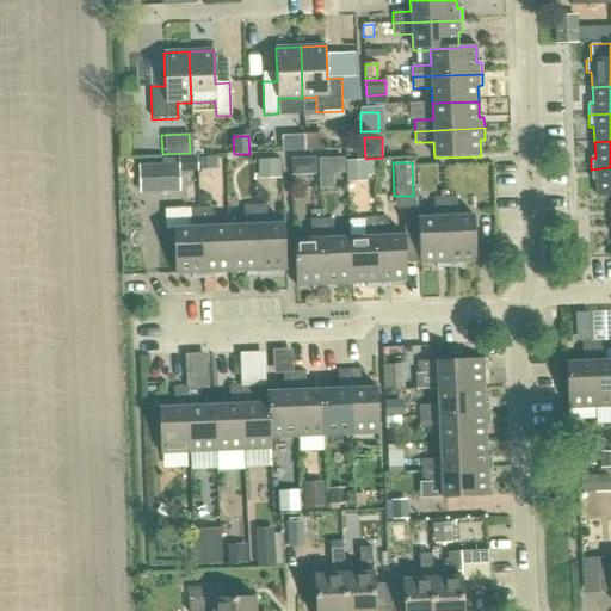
[(140,189),(178,189),(178,167),(140,167),(140,189)]
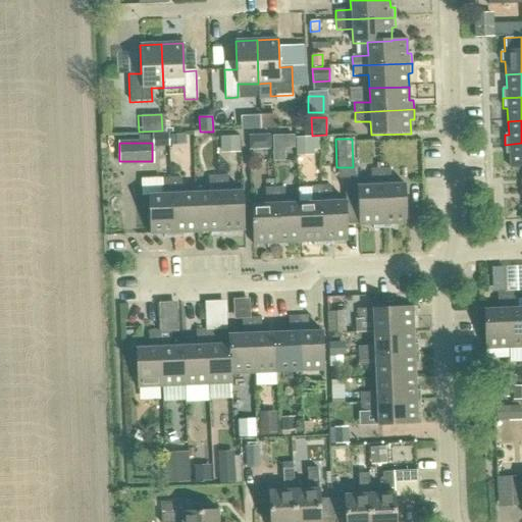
[(521,143),(505,145),(506,154),(510,154),(510,168),(521,167),(521,143)]
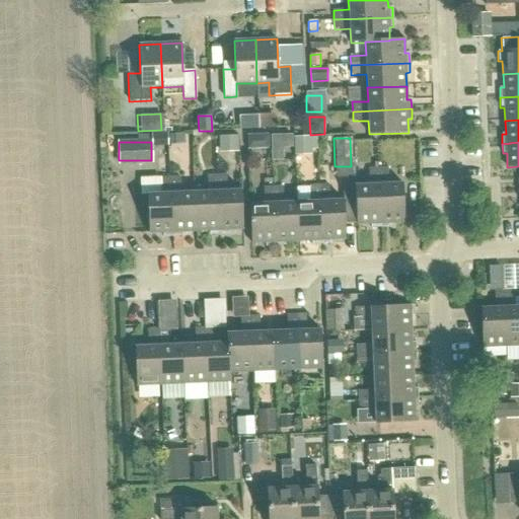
[(378,169),(368,169),(369,186),(355,186),(357,225),(370,224),(370,228),(380,228),(378,169)]
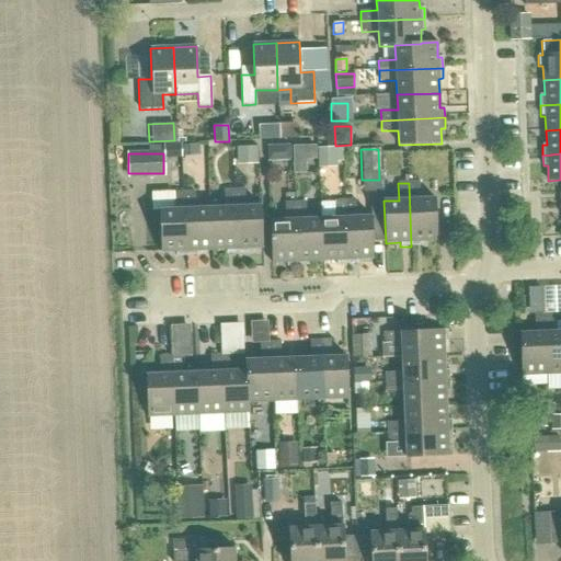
[(419,183),(409,183),(411,247),(422,245),(422,241),(436,241),(435,198),(420,199),(419,183)]
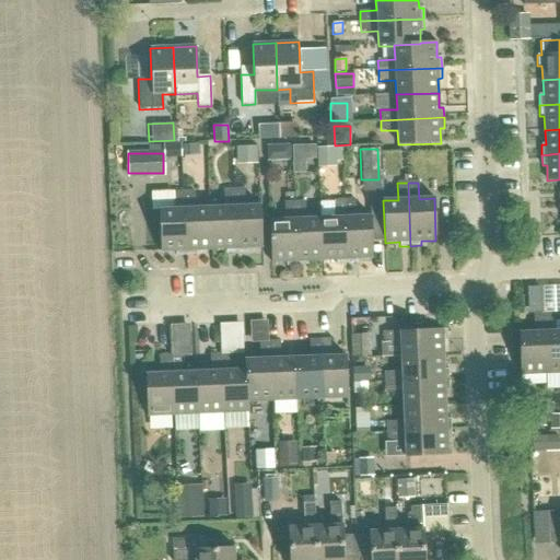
[(234,190),(236,254),(247,253),(247,248),(261,247),(260,206),(245,206),(244,189),(234,190)]
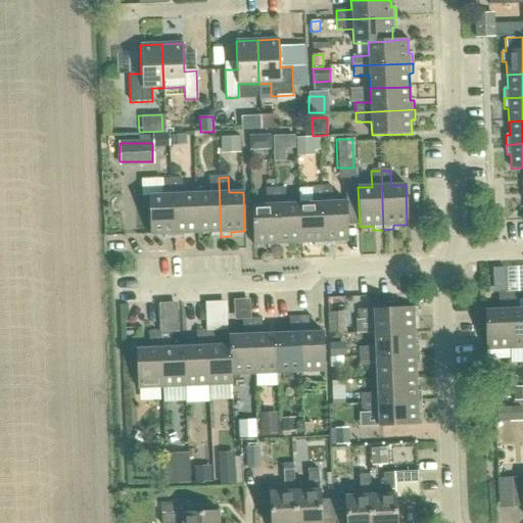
[(209,193),(195,194),(197,234),(210,233),(210,237),(221,237),(219,178),(208,178),(209,193)]
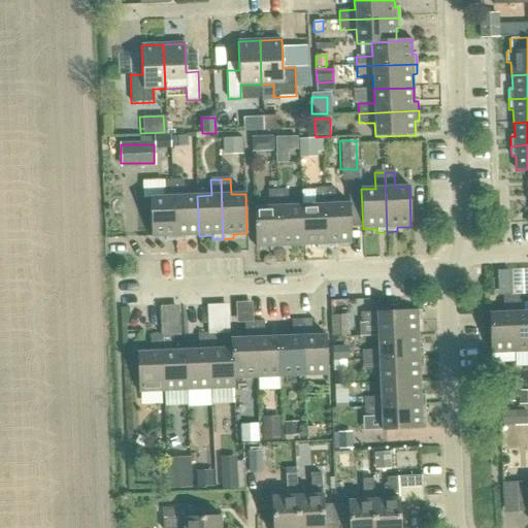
[(183,180),(173,182),(175,241),(186,240),(186,236),(199,236),(197,196),(184,196),(183,180)]
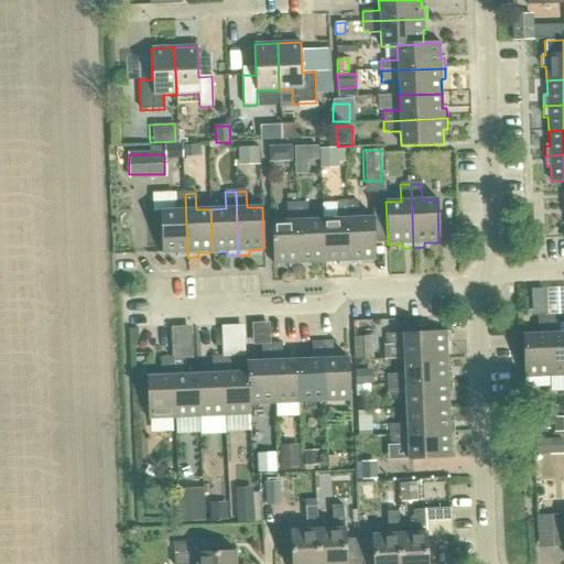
[(185,194),(152,195),(153,212),(160,212),(162,255),(177,253),(177,258),(187,258),(185,194)]
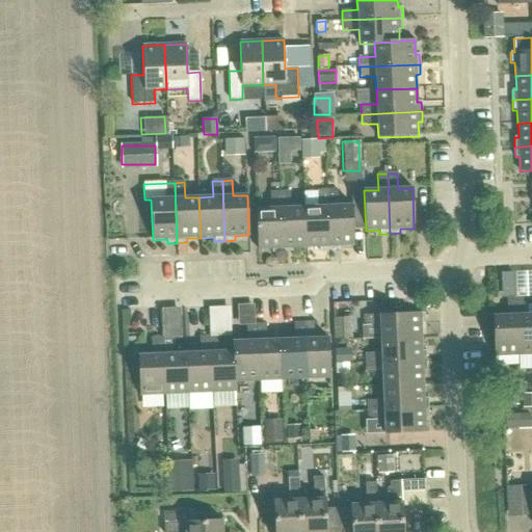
[(317,191),(318,207),(303,208),(306,247),(319,247),(319,251),(329,250),(327,190),(317,191)]
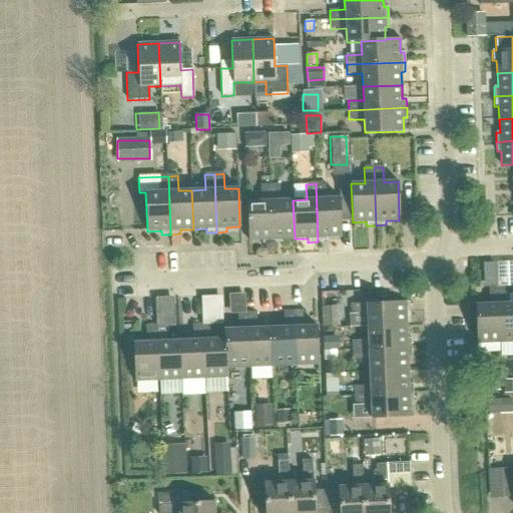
[(325,183),(316,183),(318,241),(328,241),(327,237),(341,236),(340,198),(326,198),(325,183)]
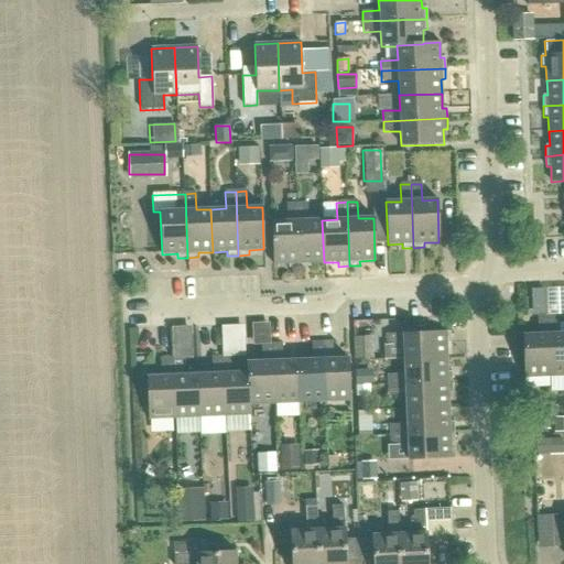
[(285,205),(286,221),(271,221),(273,264),(288,264),(289,269),(299,268),(296,204),(285,205)]
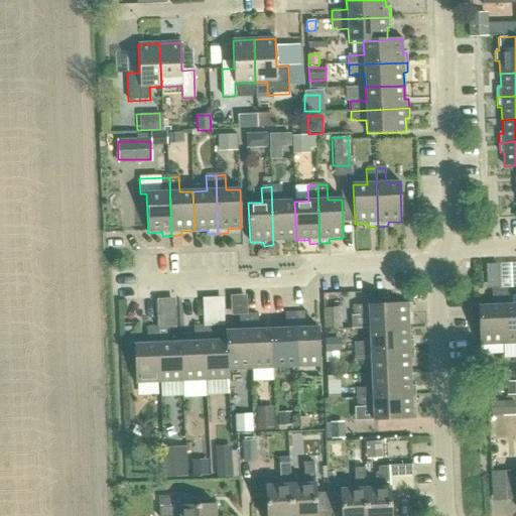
[(281,186),(271,186),(273,245),(283,245),(283,241),(296,240),(294,202),(281,202),(281,186)]
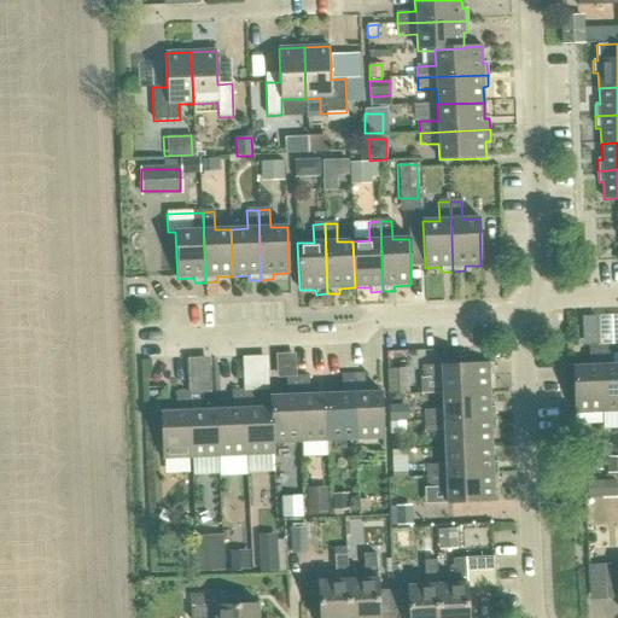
[(581,344),(617,343),(617,313),(579,315),(581,344)]
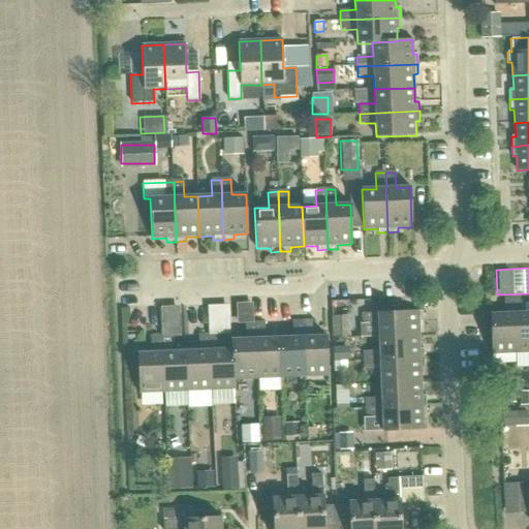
[(503,299),(504,314),(490,314),(492,354),(516,353),(514,298),(503,299)]
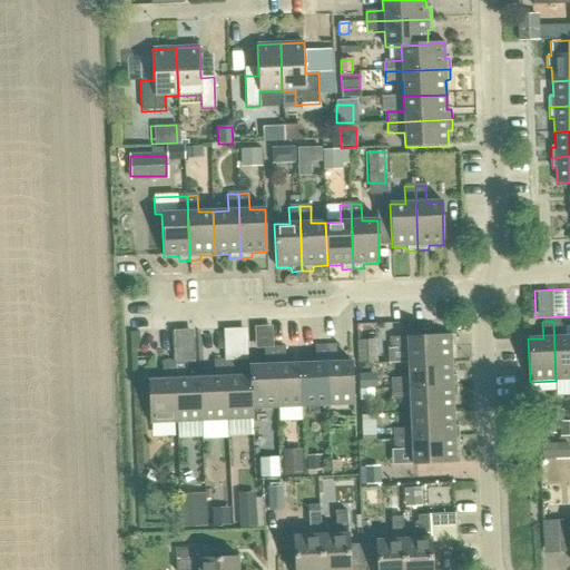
[(563,321),(553,321),(556,381),(569,380),(569,336),(564,337),(563,321)]
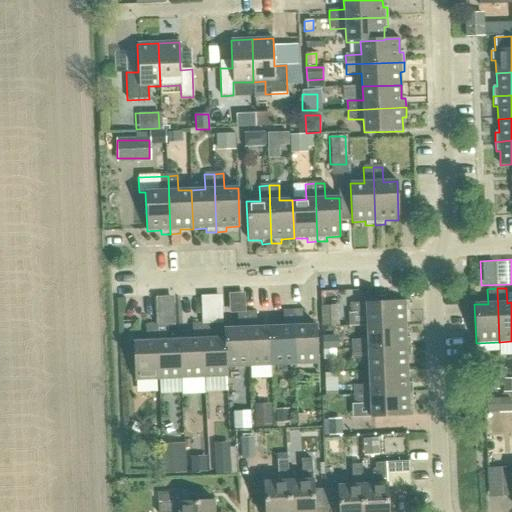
[(227,311),(242,311),(241,292),(226,293),(227,311)]
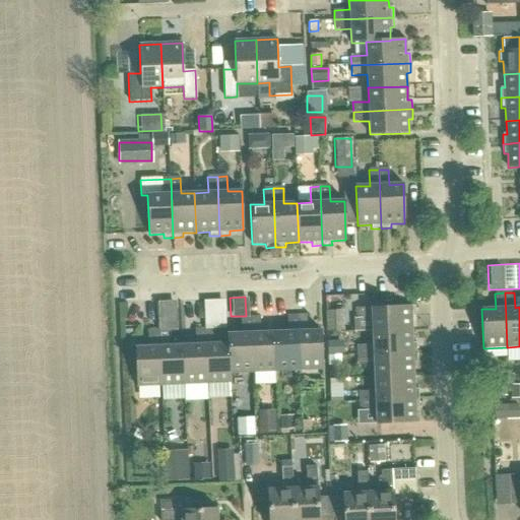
[(222,327),(222,299),(202,300),(202,327),(222,327)]
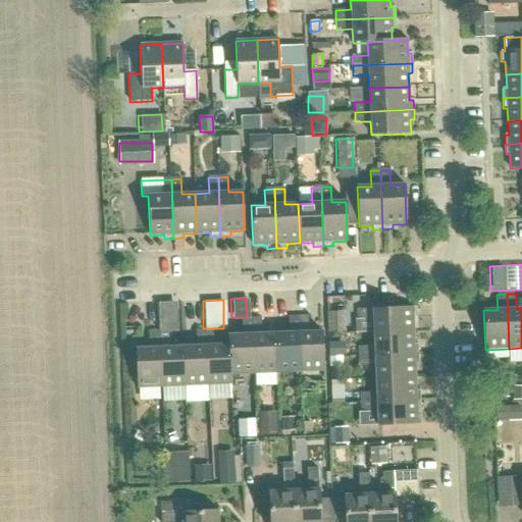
[(156,331),(176,331),(175,301),(155,302),(156,331)]
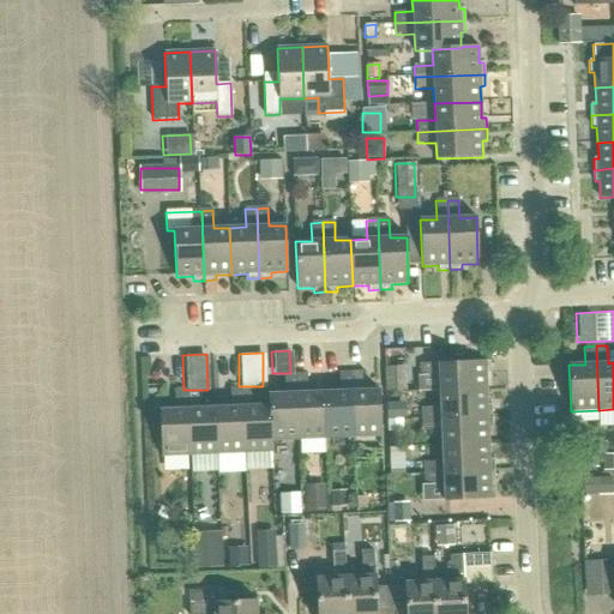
[(489,361),(420,365),(421,377),(439,375),(439,391),(486,390),(485,374),(489,374),(489,361)]
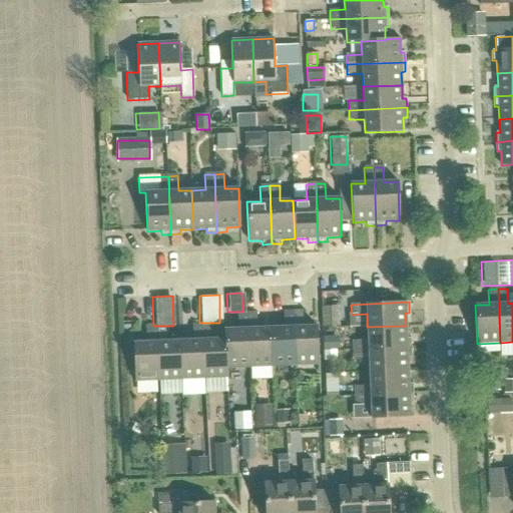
[(322,307),(322,326),(339,326),(338,306),(322,307)]
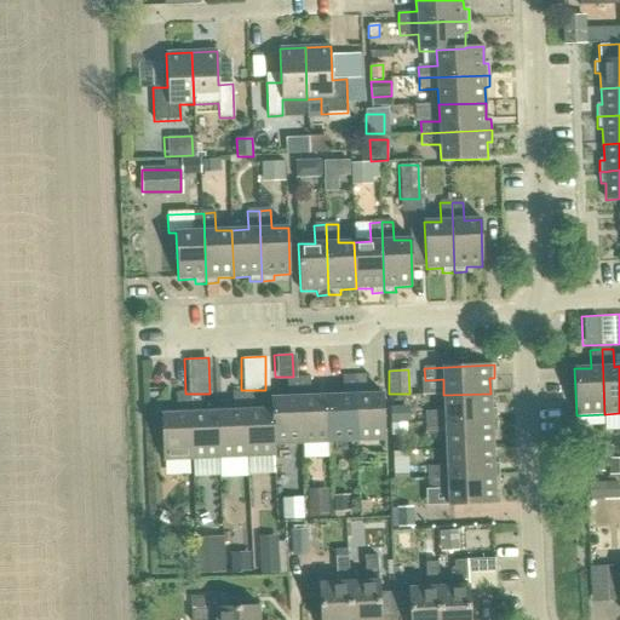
[(354,377),(342,378),(343,396),(327,396),(328,443),(356,442),(354,377)]
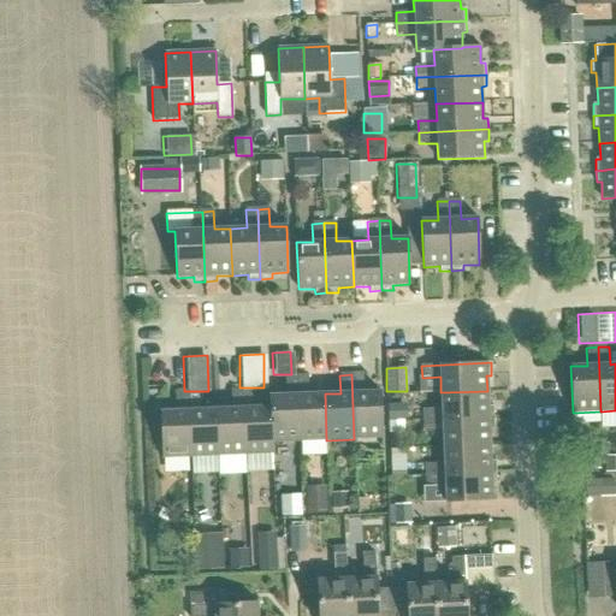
[(351,374),(354,439),(383,438),(380,391),(363,392),(362,374),(351,374)]
